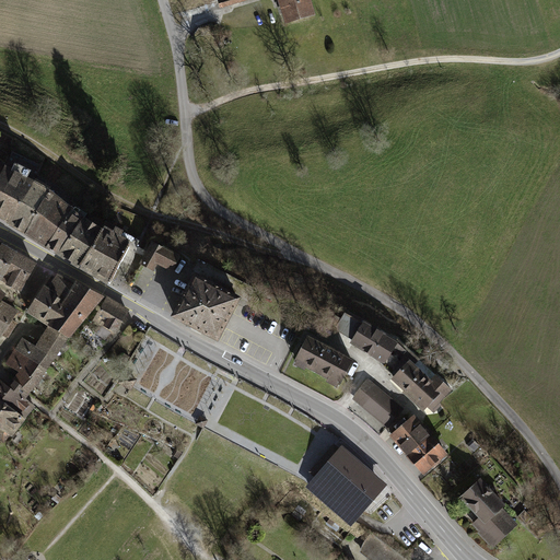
[(280,0),(282,6),(287,22),(313,14),(308,0),(280,0)]
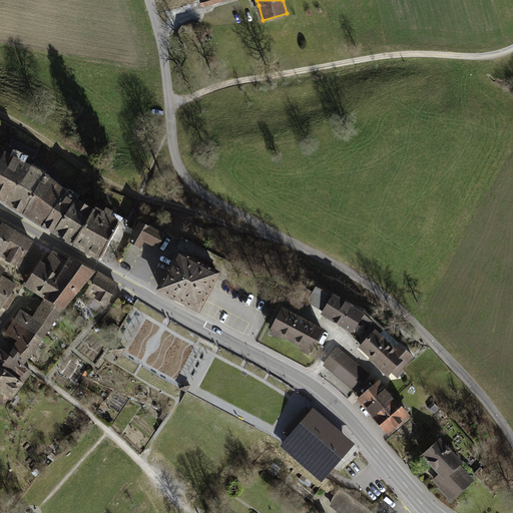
[(5,148),(0,158),(0,200),(6,203),(8,204),(21,182),(32,163),(5,148)]
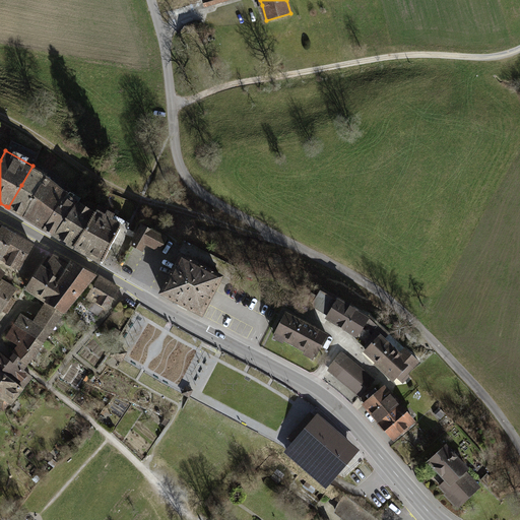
[(21,185),(8,207),(23,216),(47,174),(33,166),(21,185)]
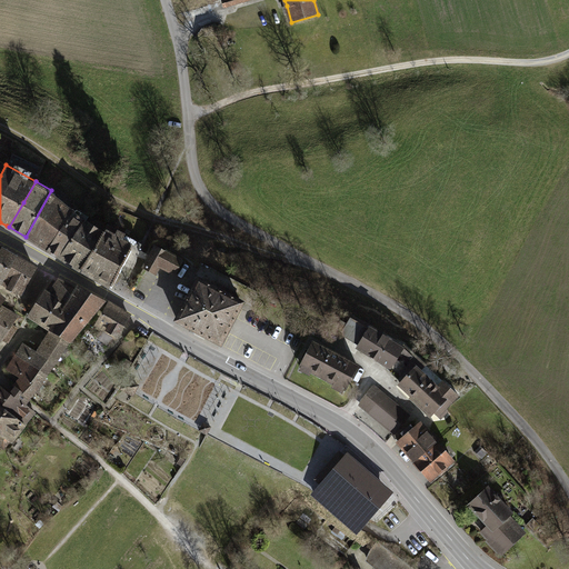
[(51,190),(26,237),(47,250),(75,209),(51,190)]
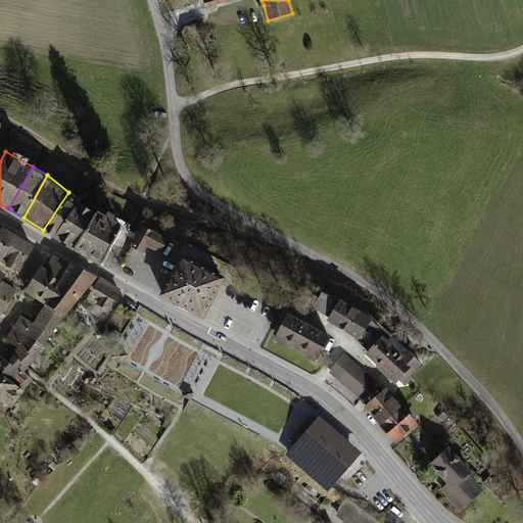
[(68,192),(43,230),(54,237),(79,199),(68,192)]
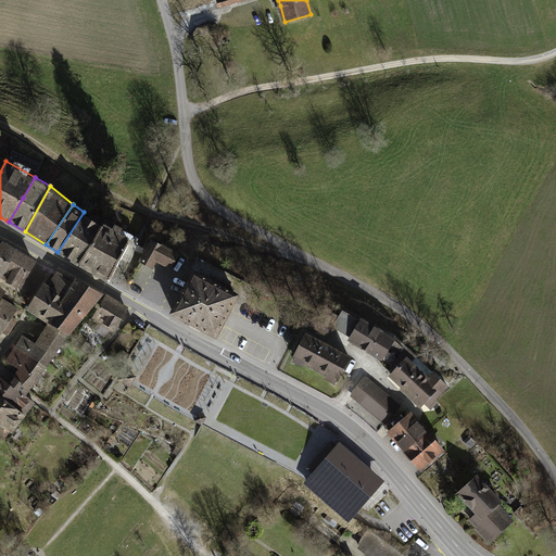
[(84,212),(58,252),(78,264),(102,224),(84,212)]
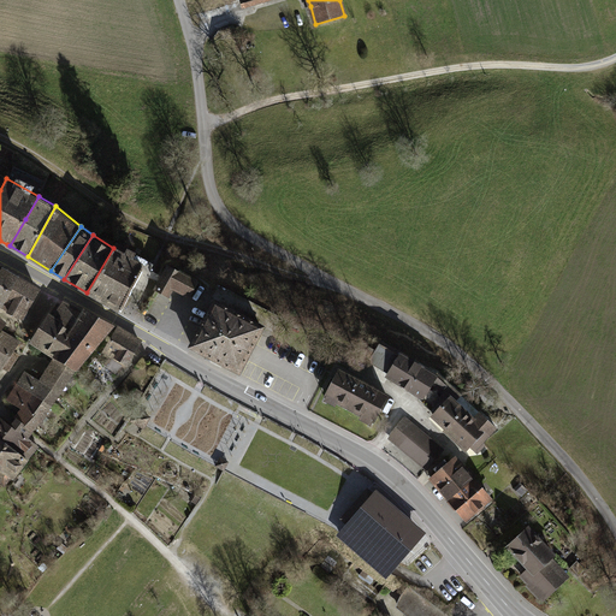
[(114,248),(113,248),(87,292),(120,313),(146,266),(143,265),(144,261),(135,255),(137,250),(129,246),(126,250),(117,246),(114,248)]
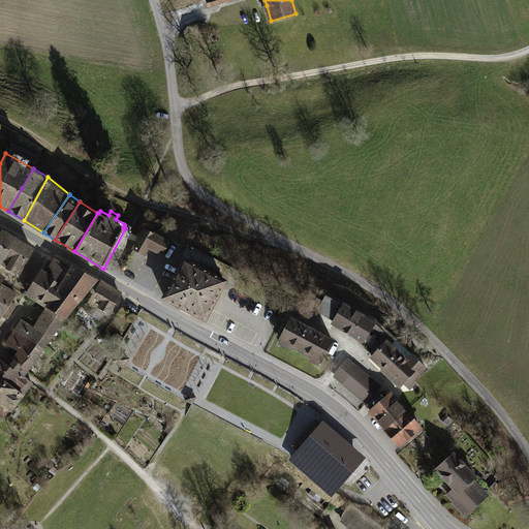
[(170,241),(145,227),(133,248),(146,255),(149,248),(162,255),(170,241)]
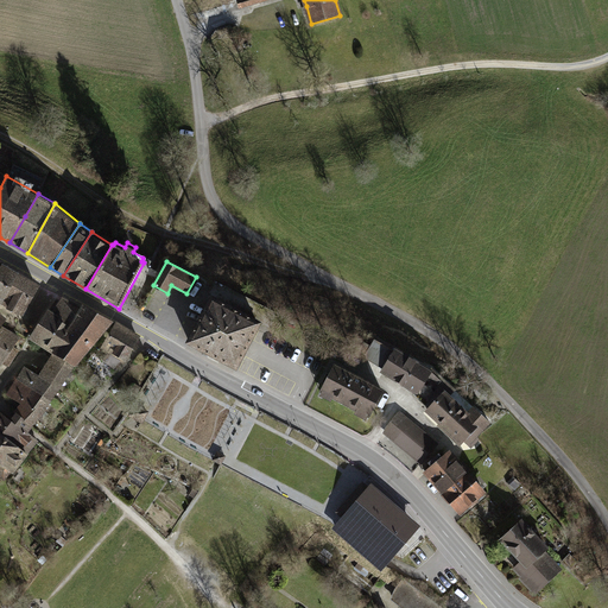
[(2,263),(0,266),(0,279),(12,285),(12,284),(19,272),(2,263)]
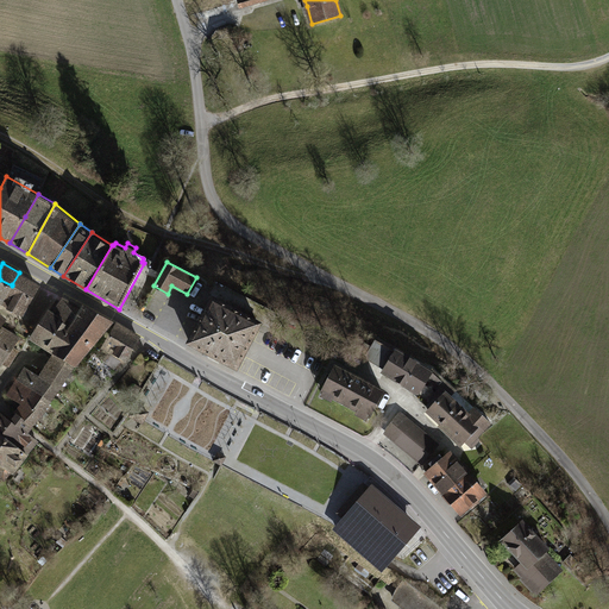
[(250,271),(237,267),(233,275),(246,280),(250,271)]
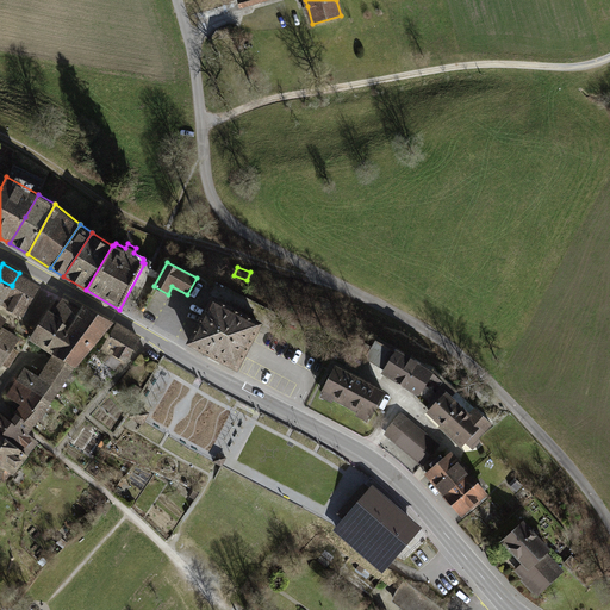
[(19,273),(12,285),(24,291),(35,297),(41,285),(19,273)]
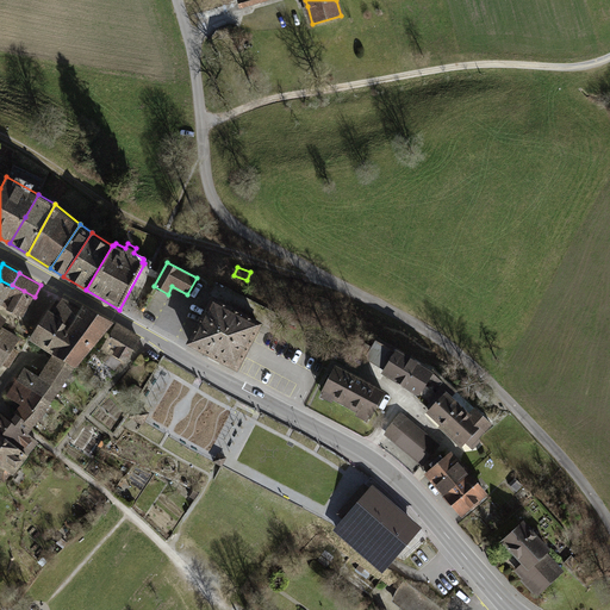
[(0,303),(1,304),(12,286),(0,280),(0,303)]
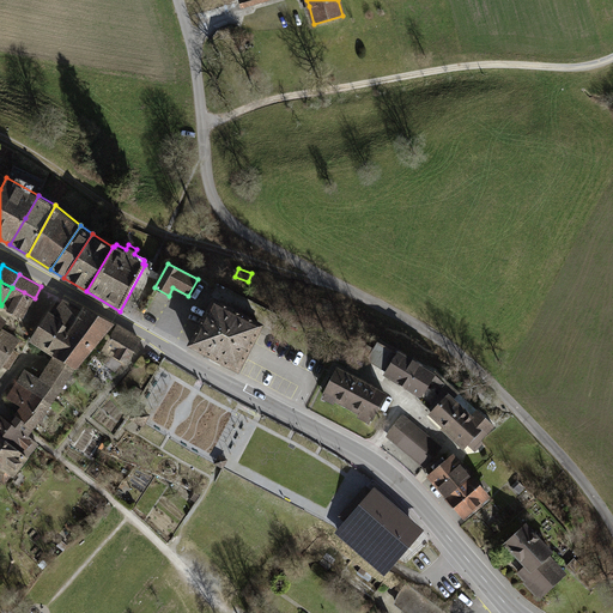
[(6,310),(12,313),(24,292),(12,286),(12,287),(1,305),(7,309),(6,310)]
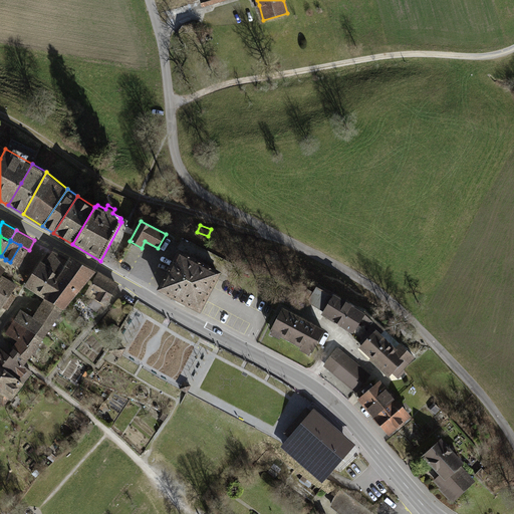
[(19,267),(29,250),(20,245),(10,262),(19,267)]
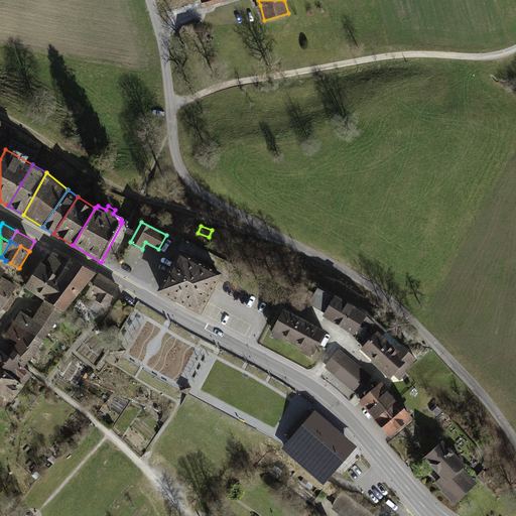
[(223,273),(179,250),(158,291),(179,302),(202,313),(223,273)]
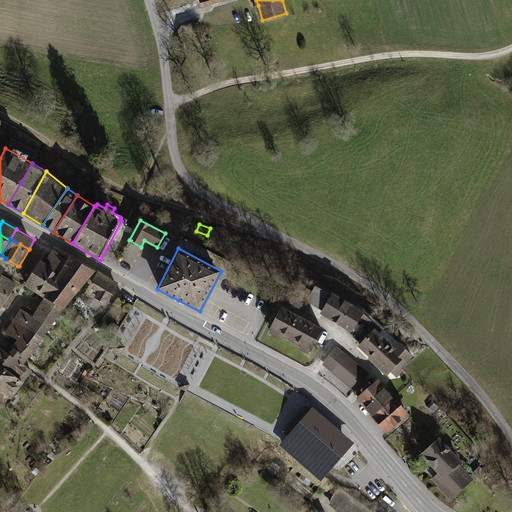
[(45,260),(44,262),(60,271),(68,258),(52,249),(45,260)]
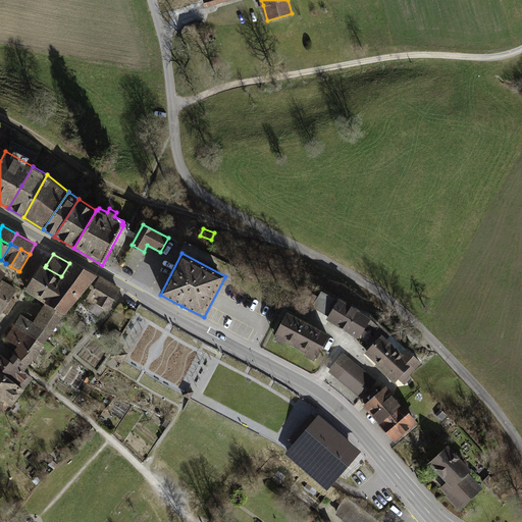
[(61,276),(45,303),(65,314),(98,275),(70,260),(69,263),(61,276)]
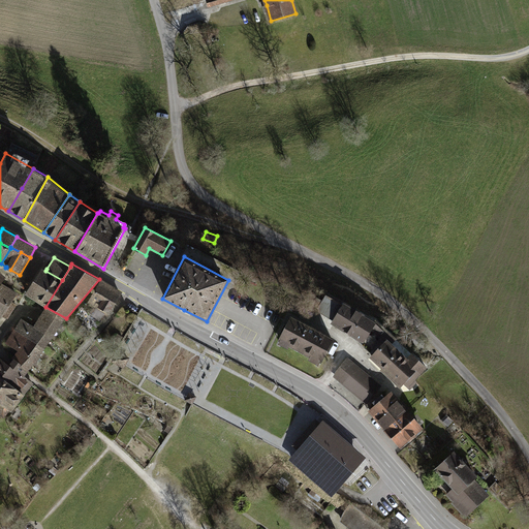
[(62,280),(45,271),(41,268),(28,288),(25,294),(45,307),(62,280)]
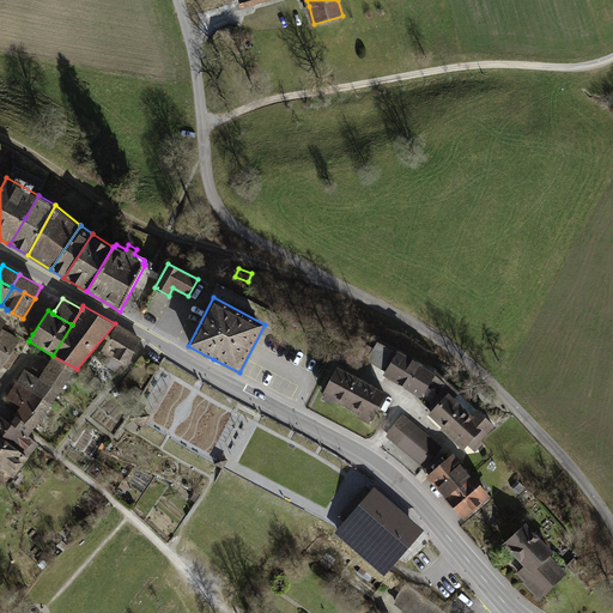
[(117,323),(101,352),(126,366),(143,338),(117,323)]
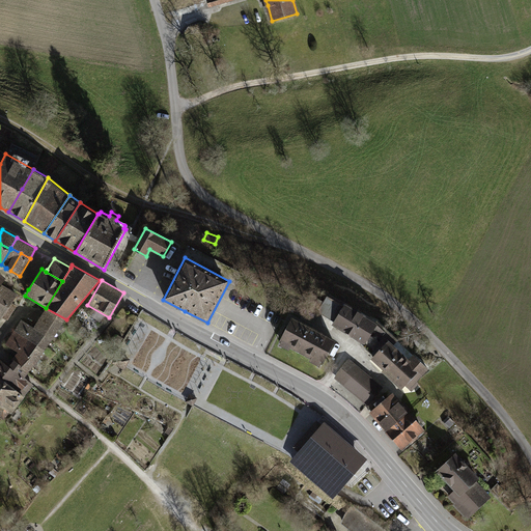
[(11,303),(18,294),(1,284),(0,284),(0,318),(0,319),(11,303)]
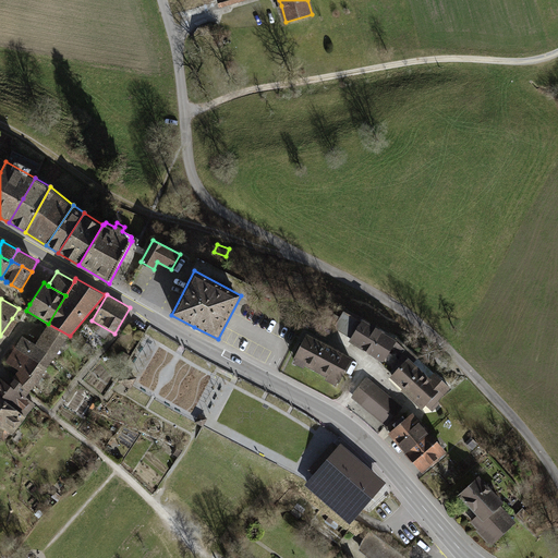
[(360,323),(343,313),(337,325),(353,336),(349,342),(379,361),(393,374),(388,379),(422,410),(425,405),(433,412),(440,403),(438,401),(451,387),(412,352),(411,354),(397,341),(362,319),(360,323)]
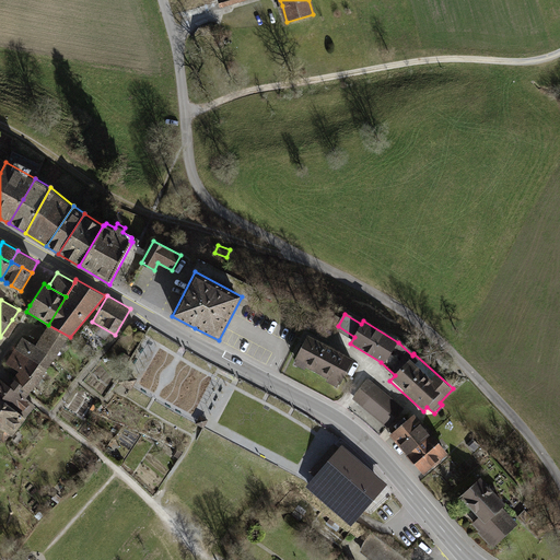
[(19,324),(12,319),(0,337),(7,340),(19,324)]
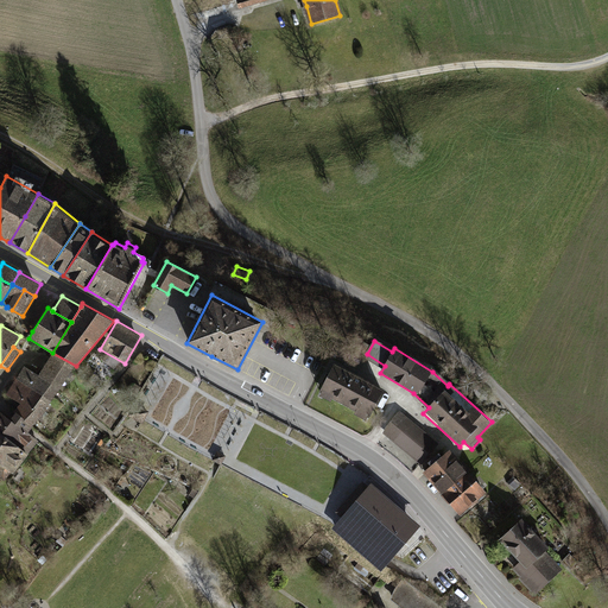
[(48,360),(38,375),(61,388),(76,366),(52,353),(48,360)]
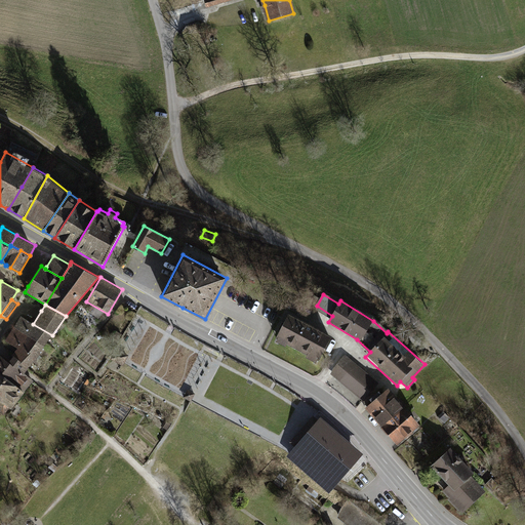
[(331,336),(289,314),(276,338),(318,361),(331,336)]
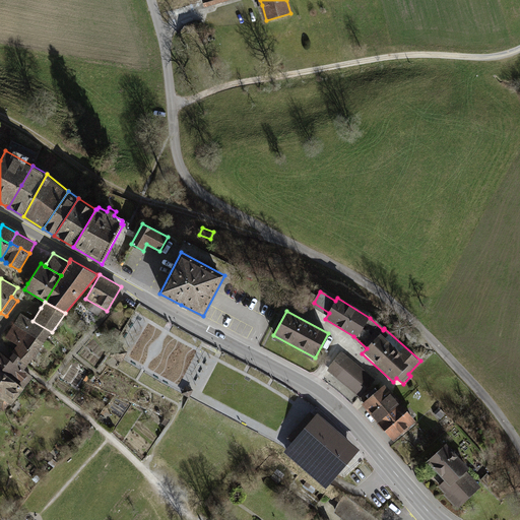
[(52,332),(33,321),(20,313),(14,324),(44,342),(52,332)]
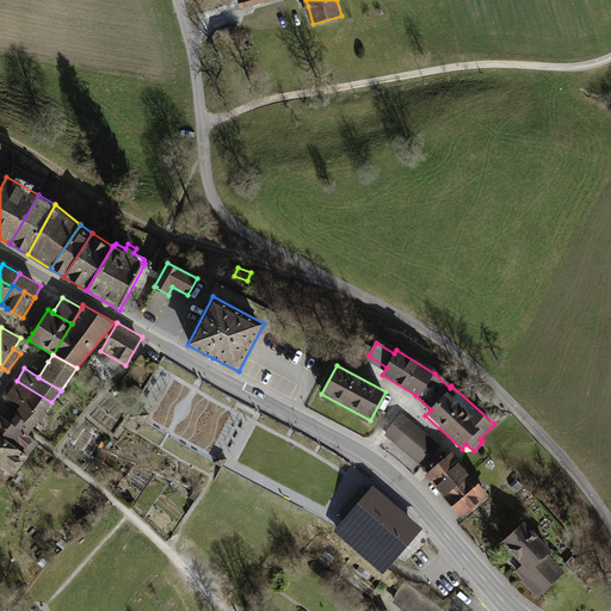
[(51,402),(17,381),(6,396),(20,406),(41,418),(47,411),(51,402)]
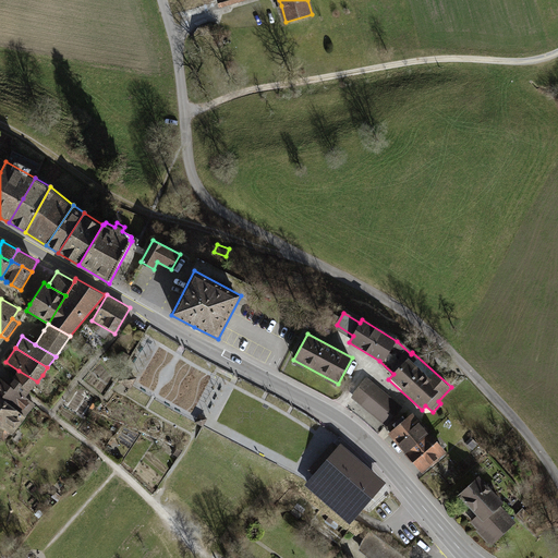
[(10,380),(9,384),(26,397),(27,395),(37,381),(19,371),(10,380)]
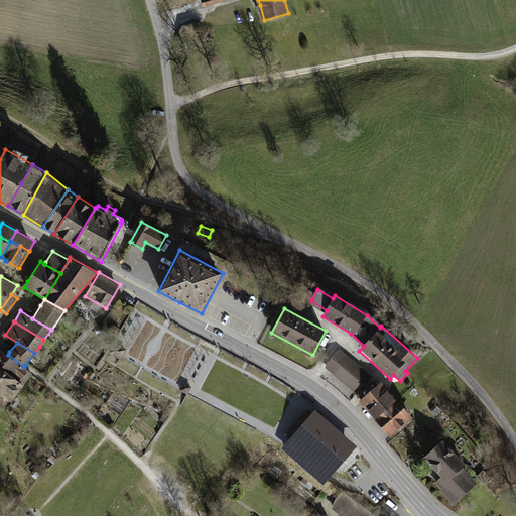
[(127,350),(115,343),(109,353),(120,360),(127,350)]
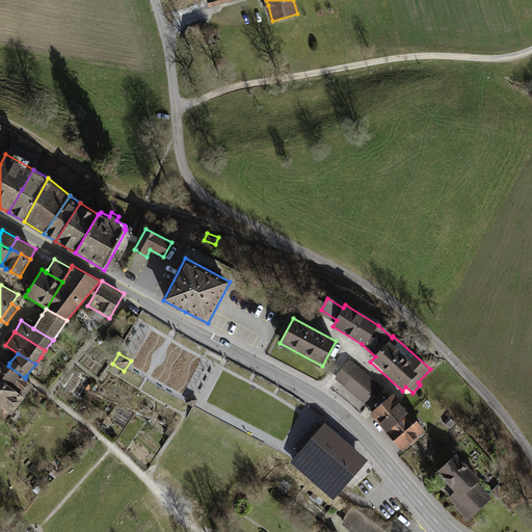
[(34,386),(25,378),(8,366),(0,358),(0,377),(25,398),(34,386)]
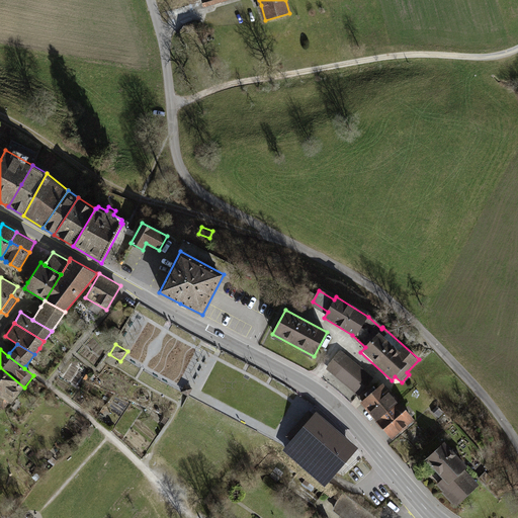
[(373,377),(340,350),(325,368),(358,396),(373,377)]
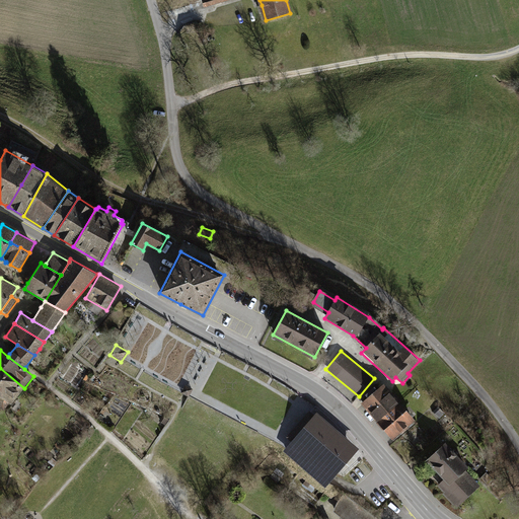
[(11,404),(24,388),(0,368),(0,394),(5,399),(11,404)]
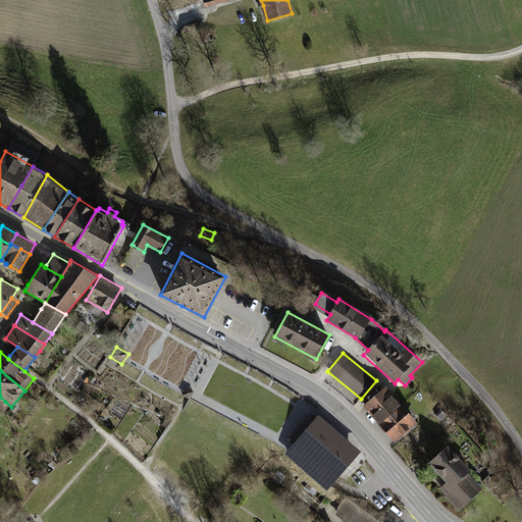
[(363,406),(379,424),(402,404),(385,386),(363,406)]
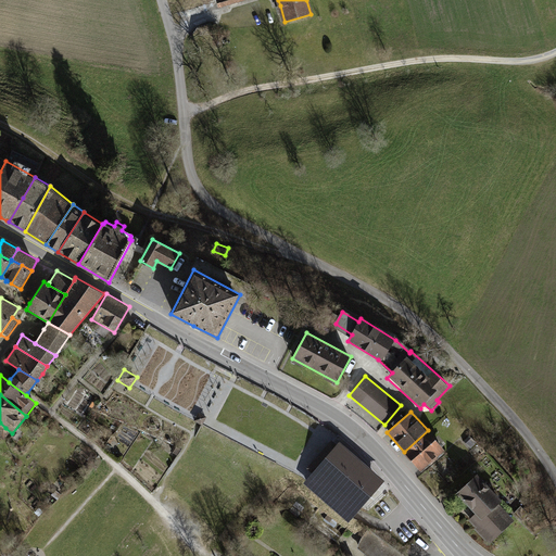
[(206,417),(199,413),(194,420),(202,425),(206,417)]
